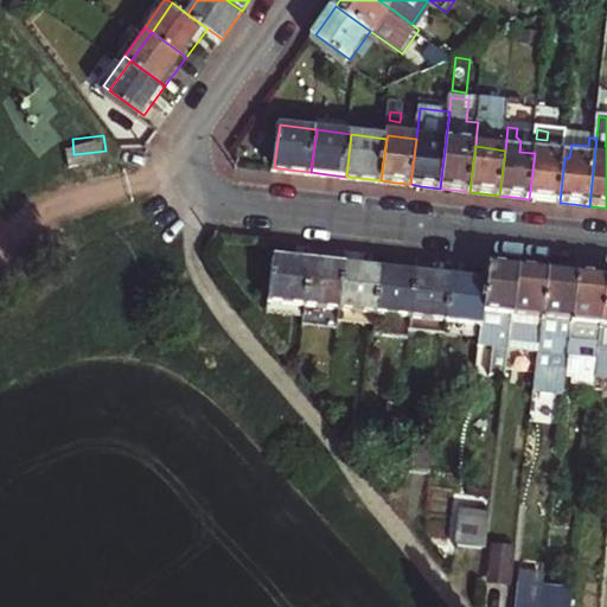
[(564,158),(535,153),(529,199),(544,200),(560,203),(564,158)]
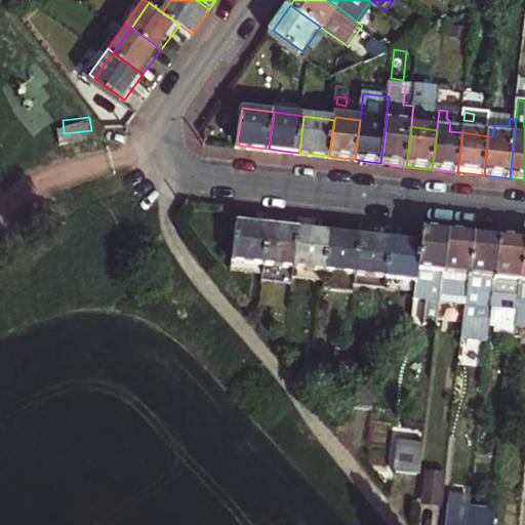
[(255,217),(267,218),(268,211),(256,209),(255,217)]
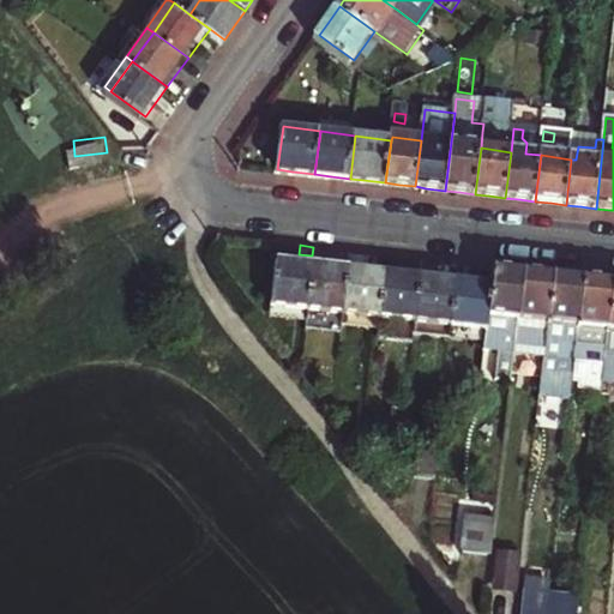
[(329,250),(313,247),(312,256),(327,258),(329,250)]
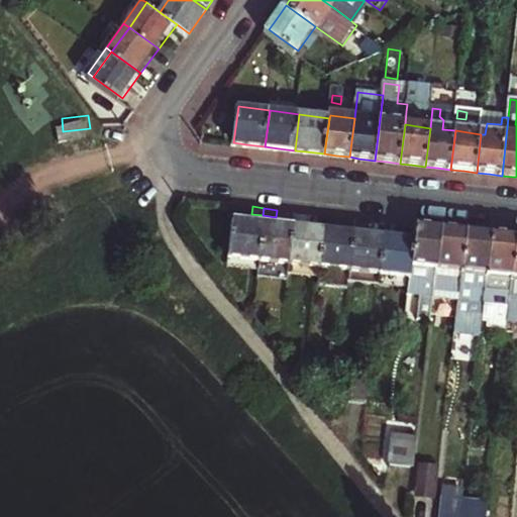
[(228,249),(259,253),(263,215),(251,214),(239,212),(233,211),(228,249)]
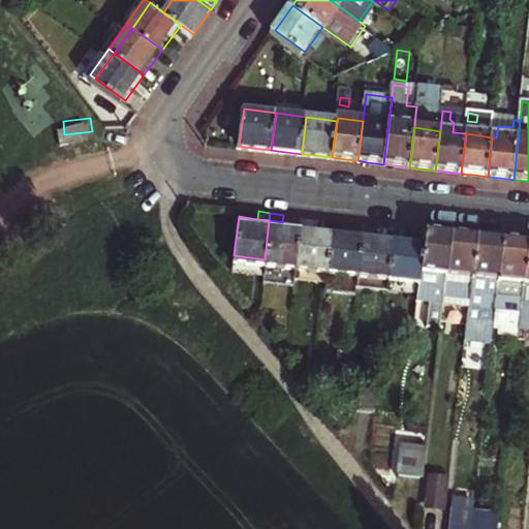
[(319,226),(331,228),(332,220),(320,219),(319,226)]
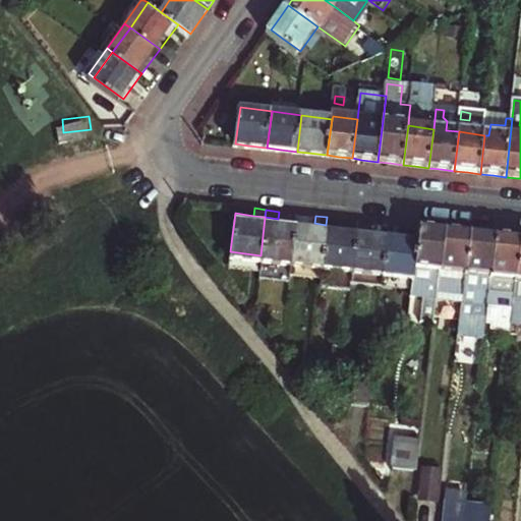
[(278,219),(265,217),(261,255),(291,258),(296,221),(288,220),(278,219)]
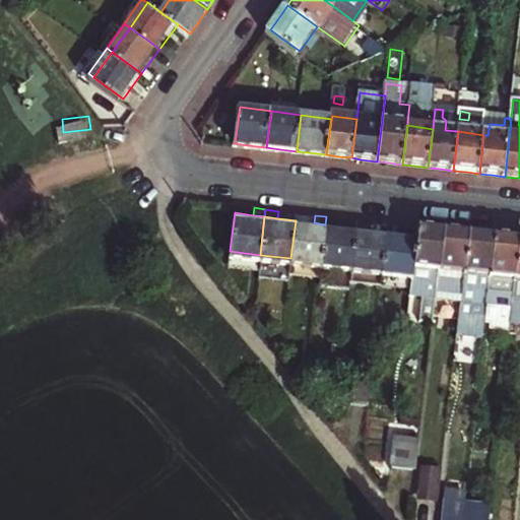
[(340,218),(326,216),(325,224),(339,226),(340,218)]
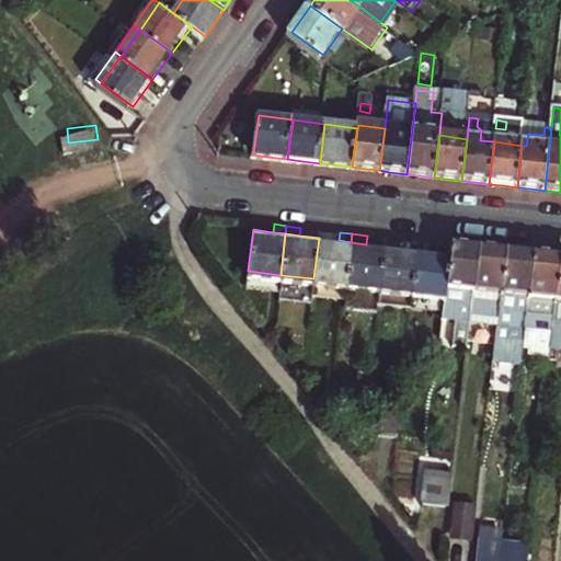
[(453,233),(450,254),(446,295),(445,309),(458,310),(456,323),(470,325),(471,311),(481,237),(465,235),(453,233)]
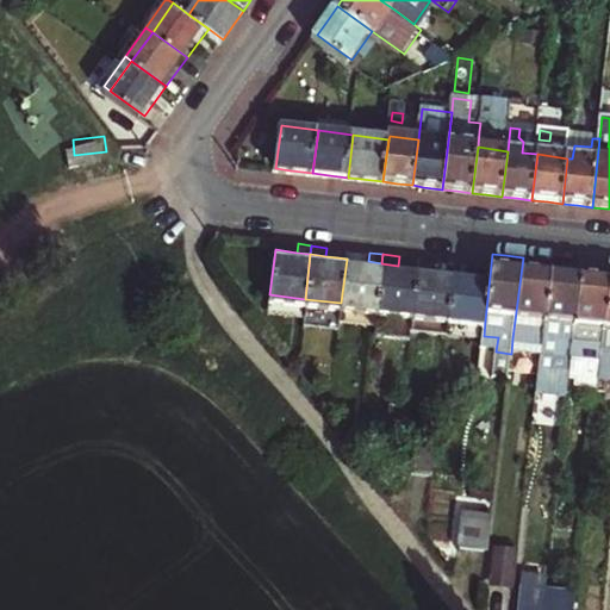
[(535,259),(523,257),(512,338),(542,342),(552,261),(535,259)]
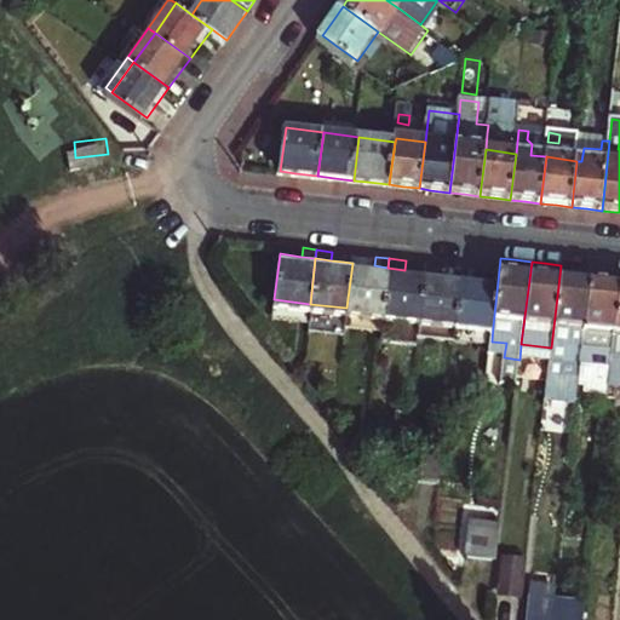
[(346,308),(383,311),(388,268),(374,265),(361,264),(352,263),(346,308)]
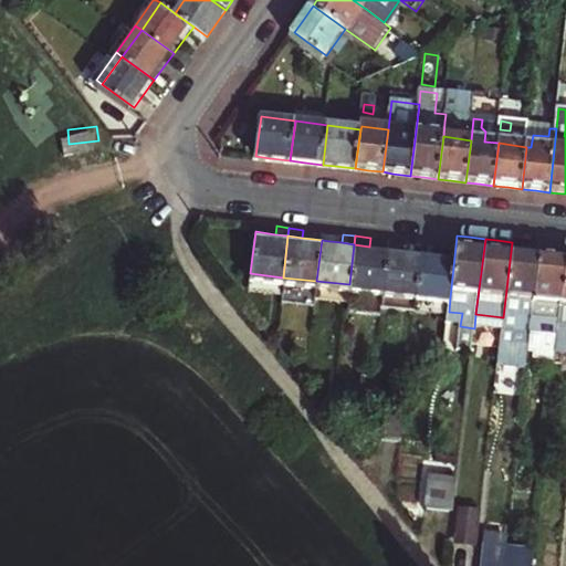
[(408,251),(421,252),(421,243),(409,242),(408,251)]
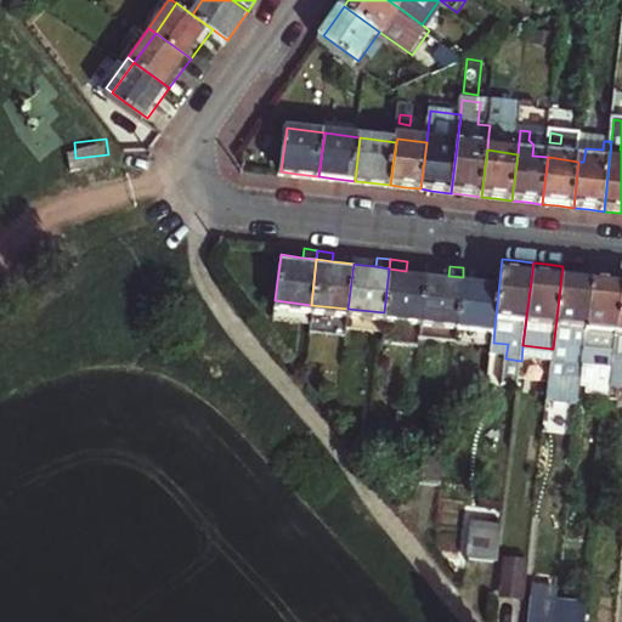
[(584,346),(594,270),(582,269),(563,266),(553,349),(584,354),(584,346)]
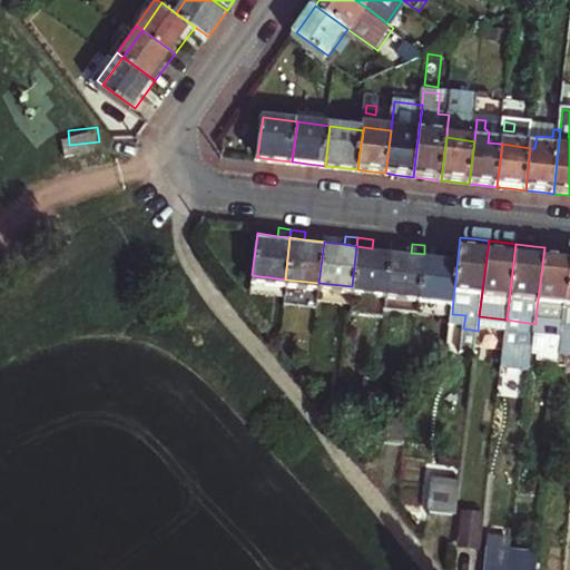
[(440,247),(424,245),(424,254),(439,256),(440,247)]
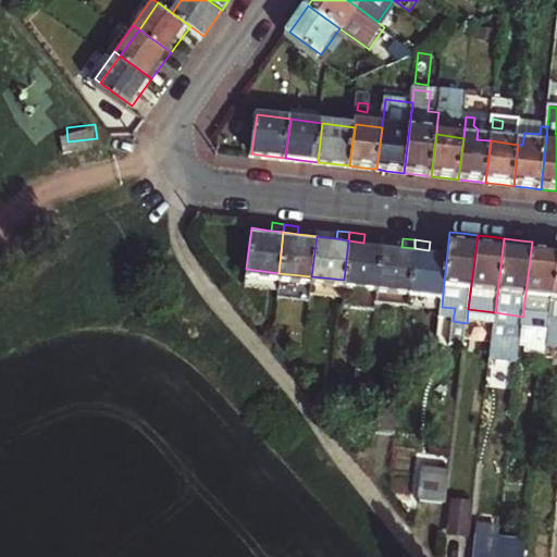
[(363,243),(348,240),(344,280),(378,285),(382,244),(370,243),(363,243)]
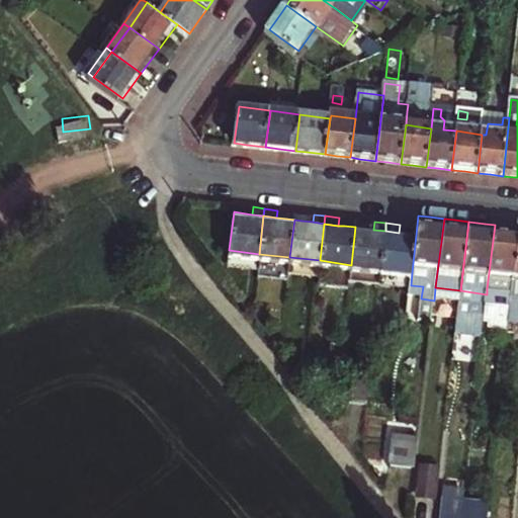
[(517,227),(506,226),(495,225),(487,288),(503,290),(503,295),(511,296),(511,290),(517,237),(517,227)]
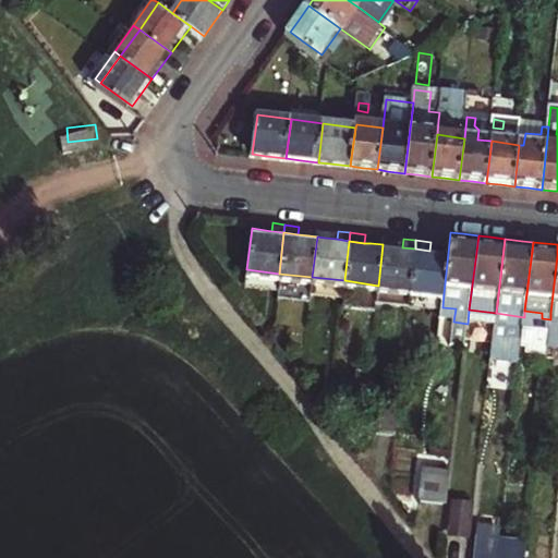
[(410,289),(415,249),(402,247),(393,246),(383,244),(378,286),(410,289)]
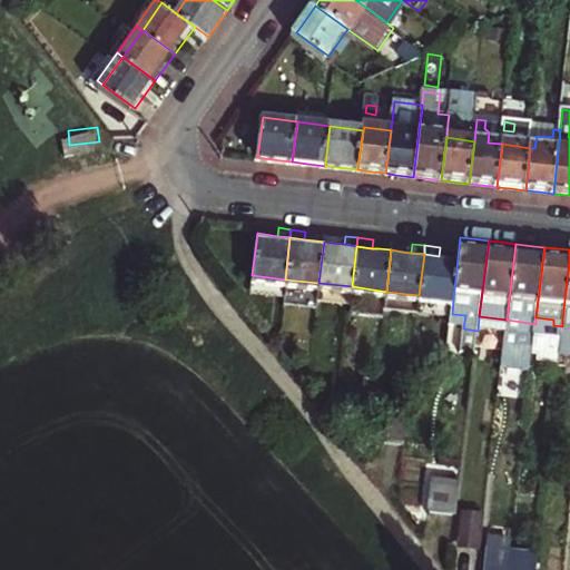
[(439,256),(424,254),(419,295),(453,300),(458,258),(444,256),(439,256)]
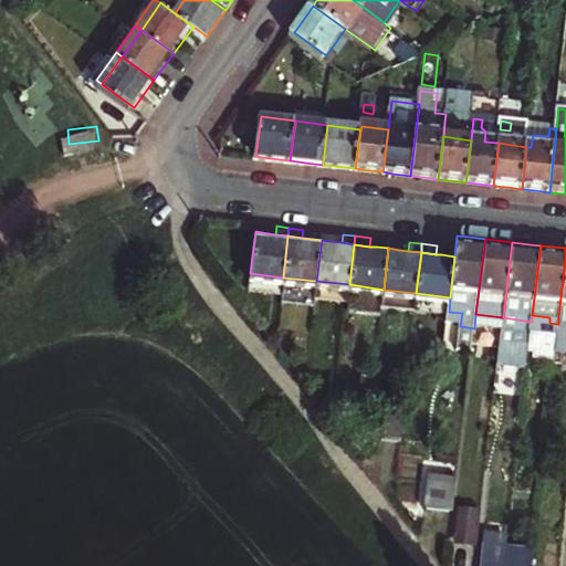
[(316,281),(283,278),(281,292),(315,295),(316,289),(316,281)]
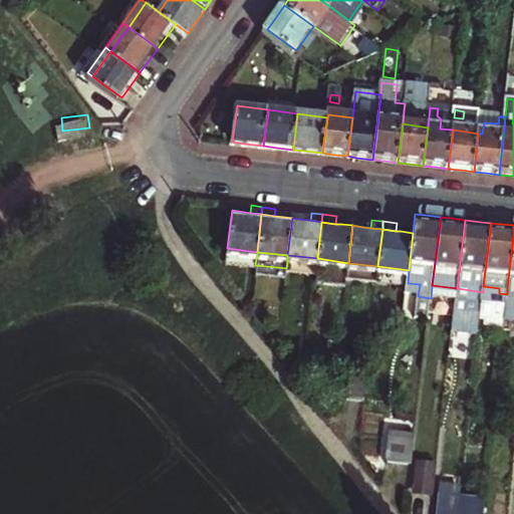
[(317,258),(287,255),(287,262),(316,266),(317,258)]
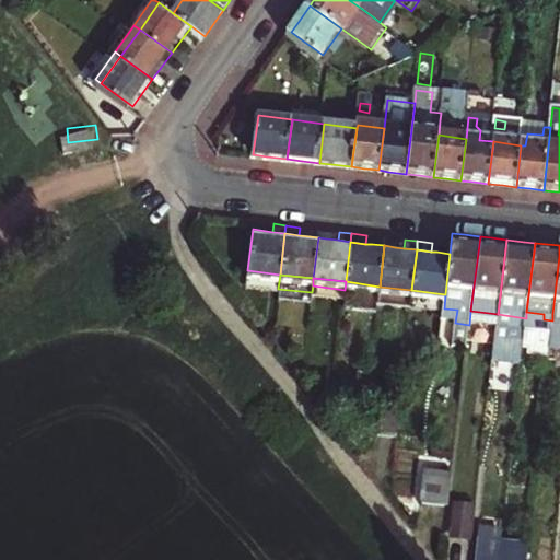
[(380,287),(346,281),(345,290),(343,296),(377,301),(377,296),(380,287)]
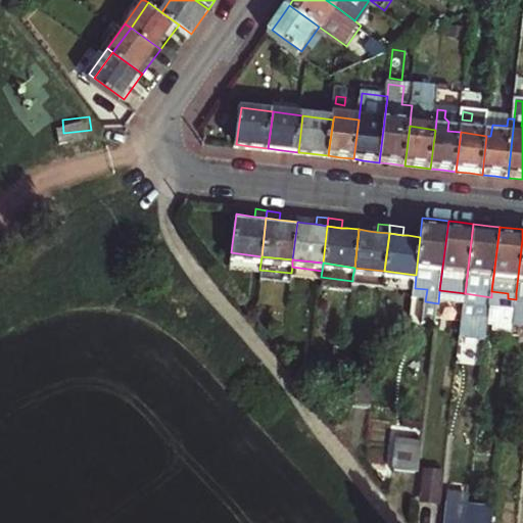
[(383,281),(384,271),(354,268),(352,277),(383,281)]
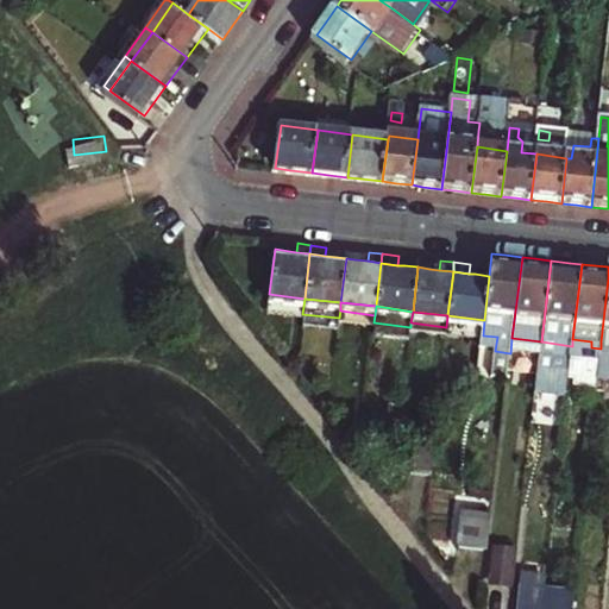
[(412,491),(414,460),(396,458),(393,489),(412,491)]
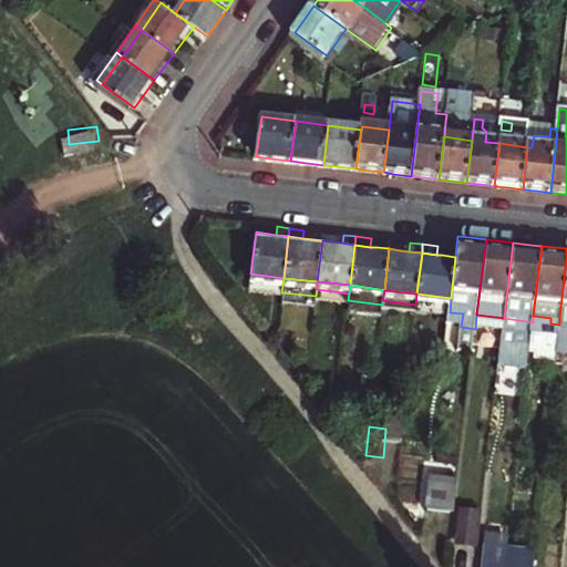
[(399,461),(403,431),(387,429),(383,459),(399,461)]
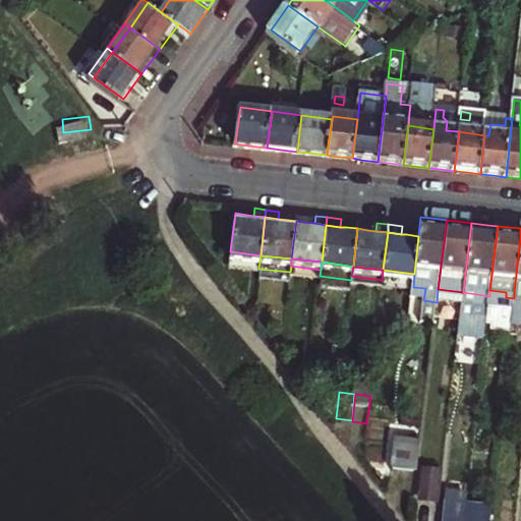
[(393,464),(417,467),(421,436),(397,432),(393,464)]
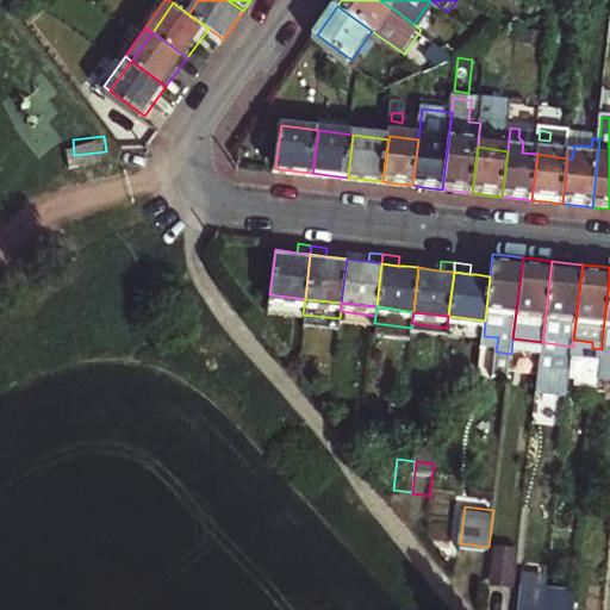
[(512,587),(515,548),(490,547),(487,586),(512,587)]
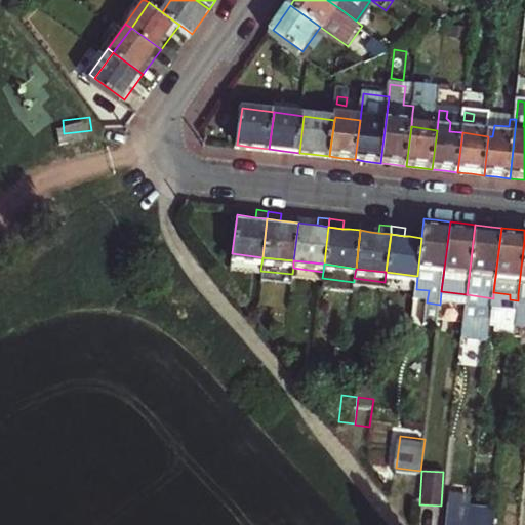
[(448,499),(444,524),(465,524),(468,501),(448,499)]
